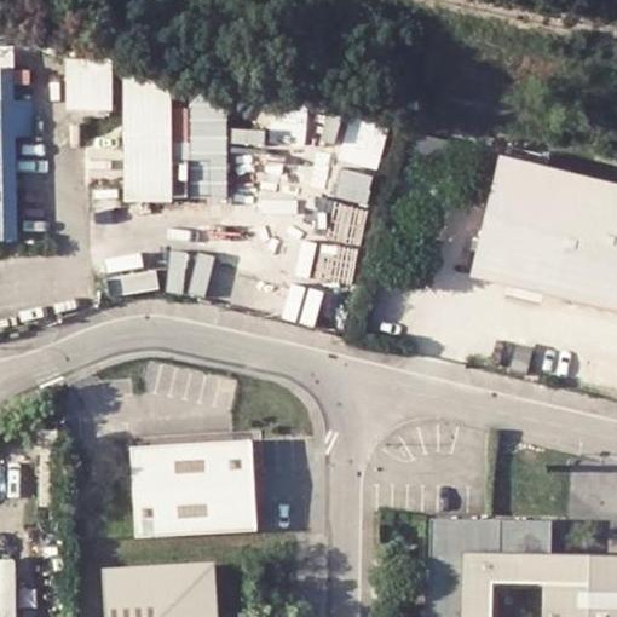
[(64,58),(64,111),(113,113),(113,71),(113,59),(64,58)]
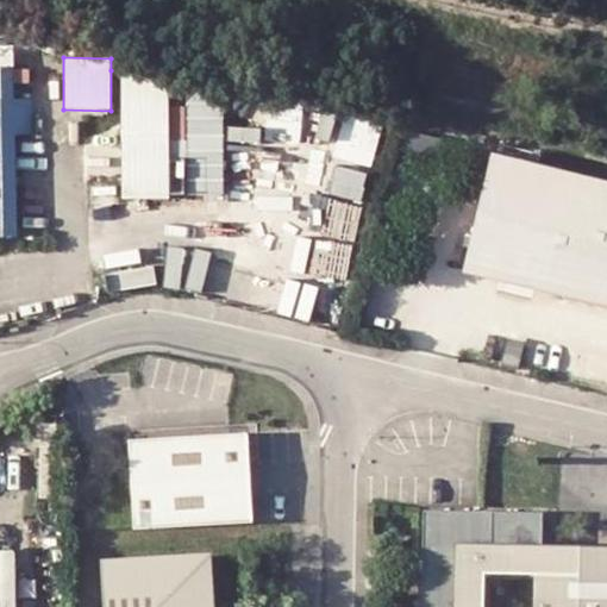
[(118,72),(119,202),(170,201),(170,198),(169,162),(169,149),(169,142),(169,106),(169,72),(118,72)]
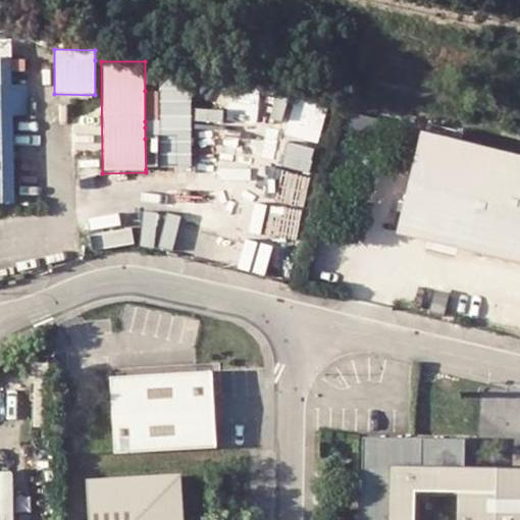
[(160,138),(160,169),(192,168),(191,91),(191,75),(159,76),(159,91),(160,120),(160,138)]
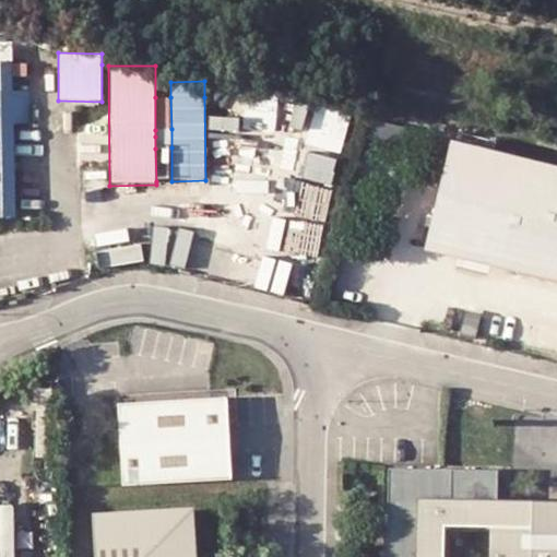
[(0,115),(11,115),(10,91),(0,90),(0,115)]
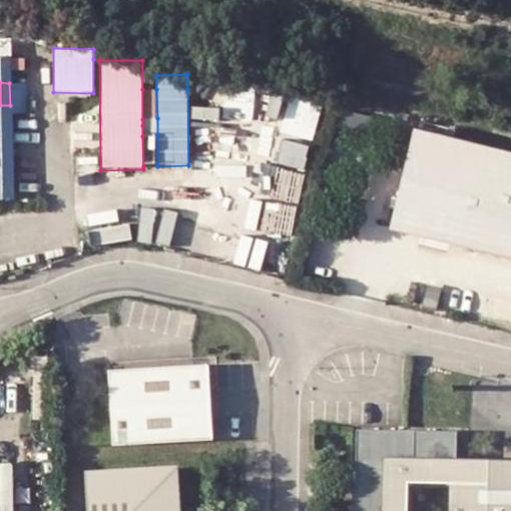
[(157,118),(156,89),(142,89),(142,119),(157,118)]
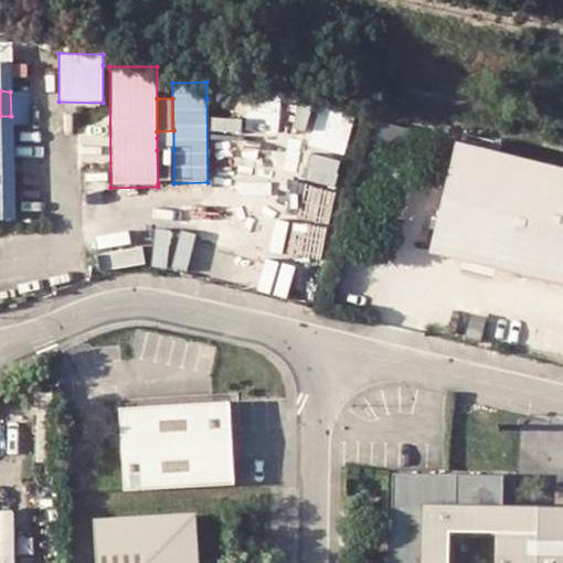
[(211,98),(211,114),(246,114),(246,99),(243,99),(211,98)]
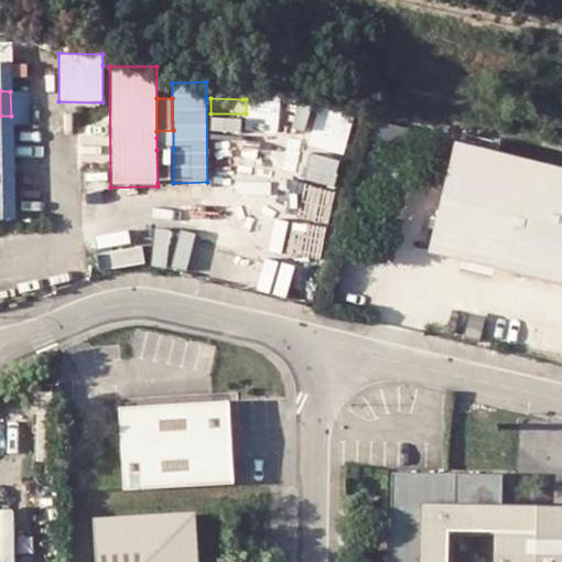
[(252,99),(252,114),(288,115),(288,99),(252,99)]
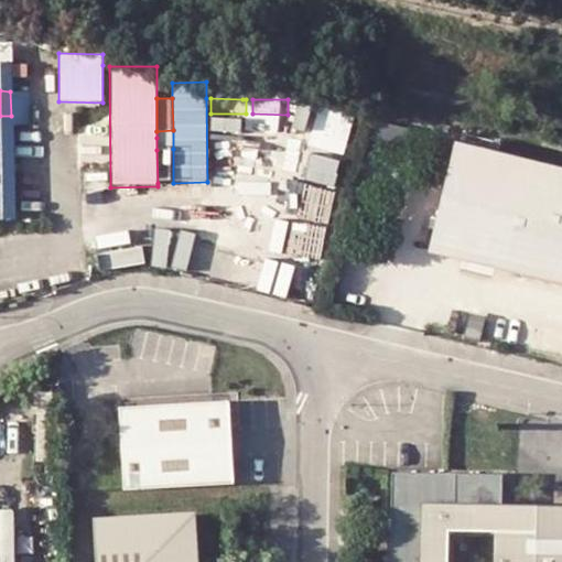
[(0,126),(12,126),(11,116),(0,116),(0,126)]
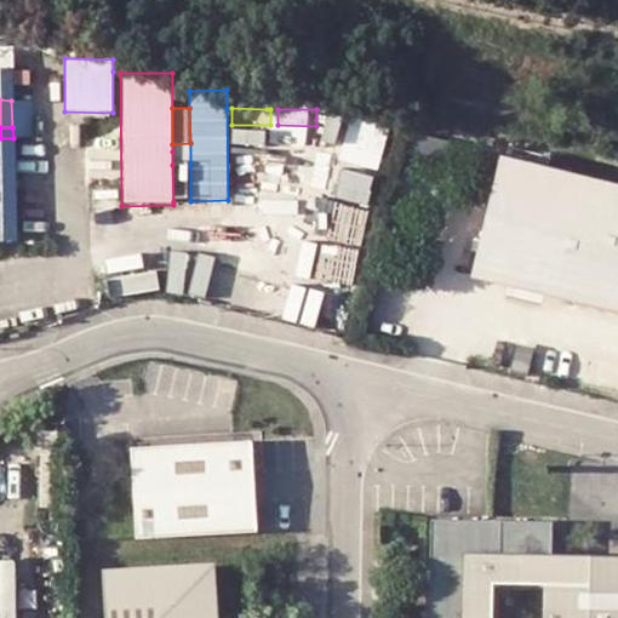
[(172,152),(172,165),(190,164),(190,143),(172,144),(172,152)]
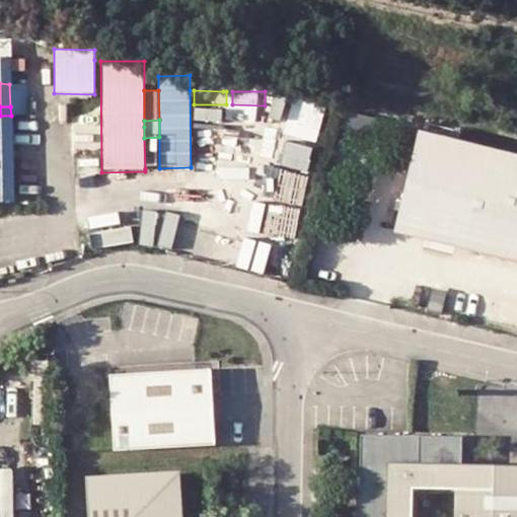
[(396,229),(516,259),(516,156),(422,133),(396,229)]
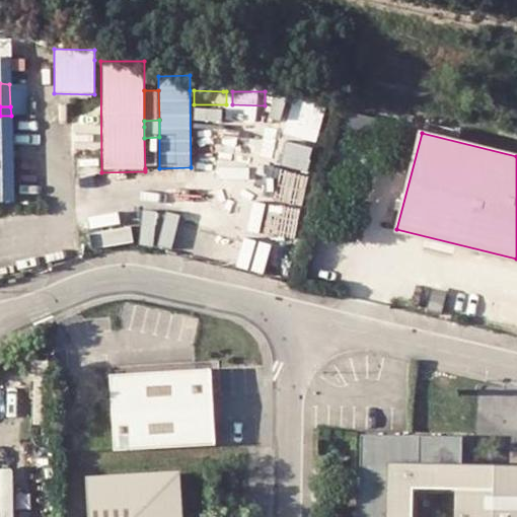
[(280,135),(266,136),(267,168),(280,167),(280,165),(280,151),(280,149),(280,136),(280,135)]
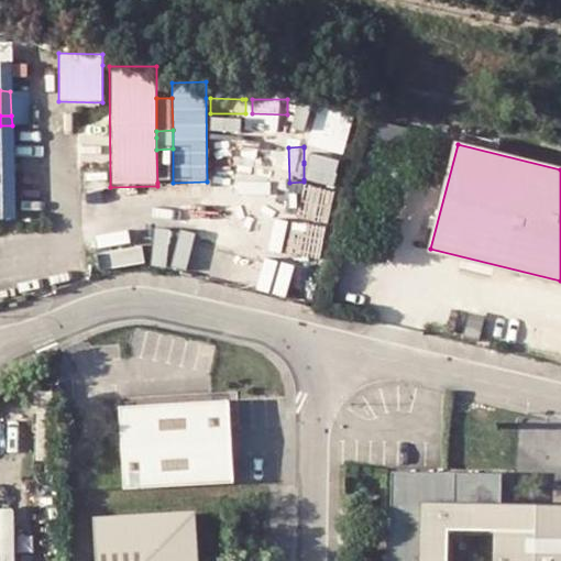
[(157,183),(173,183),(173,149),(156,150),(157,183)]
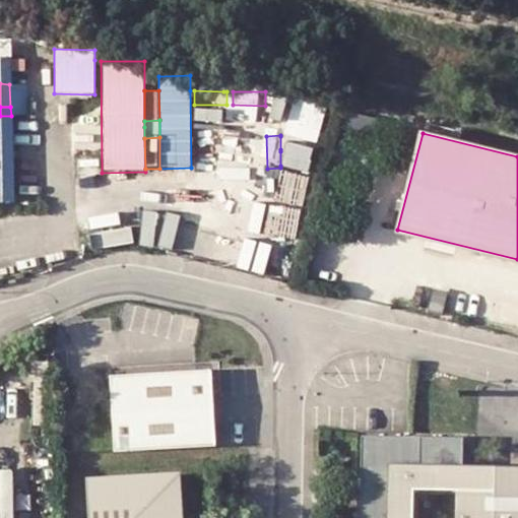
[(280,151),(280,166),(290,166),(290,149),(280,149),(280,151)]
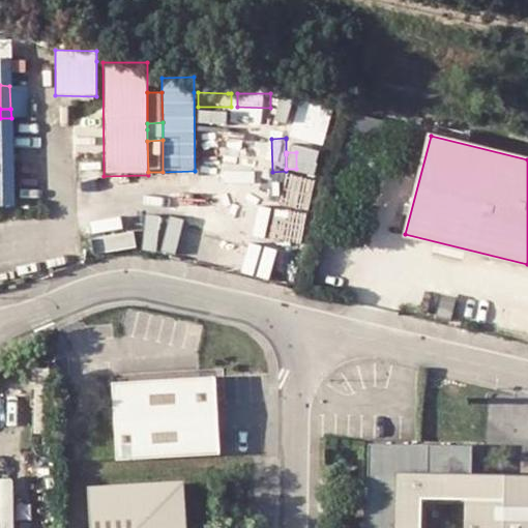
[(238,170),(238,183),(271,184),(271,172),(271,170),(238,170)]
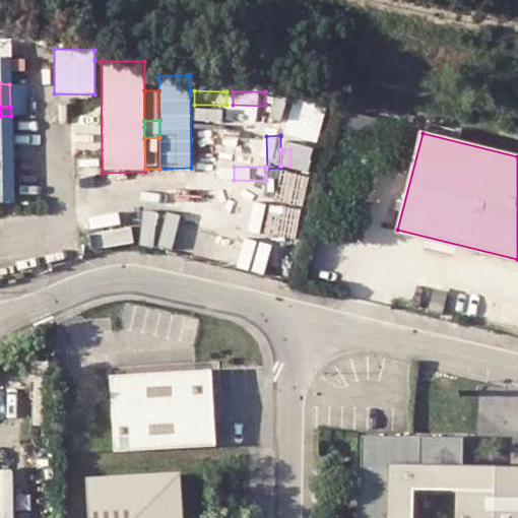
[(275,196),(307,202),(310,189),(278,183),(275,196)]
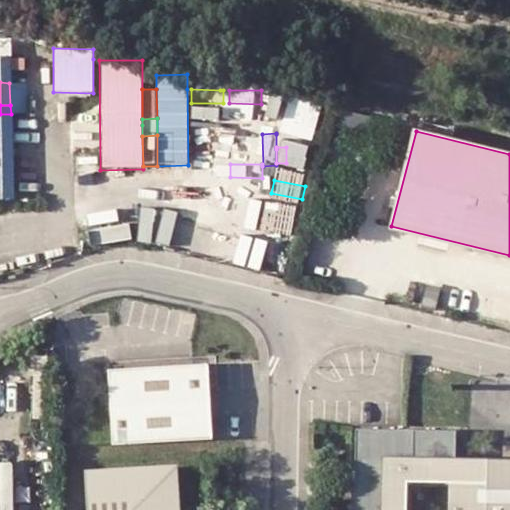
[(108,367),(110,444),(211,439),(208,363),(108,367)]
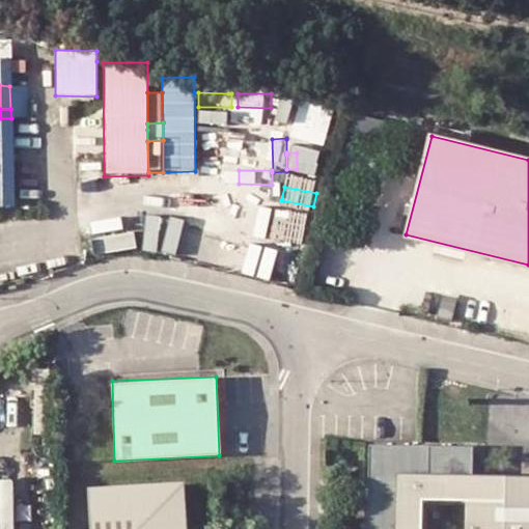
[(528,528),(528,482),(472,482),(472,448),(415,446),(372,445),(368,528),(528,528)]
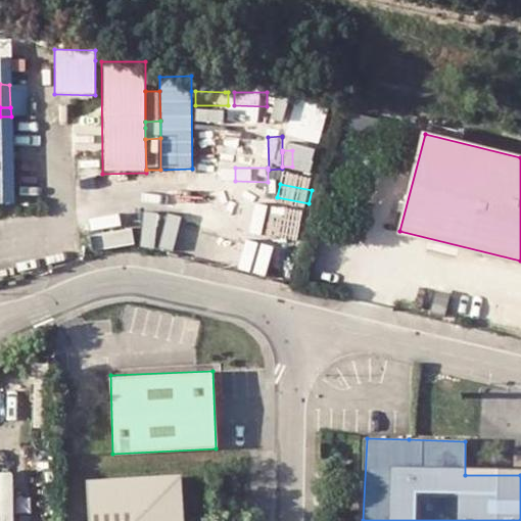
[(82,471),(84,520),(168,520),(175,507),(173,467),(82,471)]
